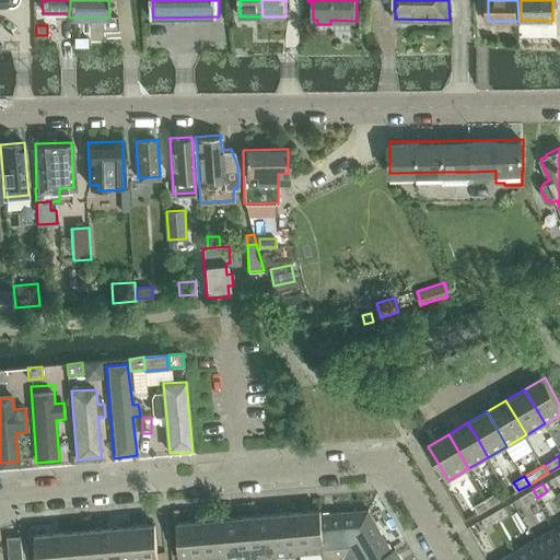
[(526,504),(537,498),(533,489),(521,497),(526,504)]
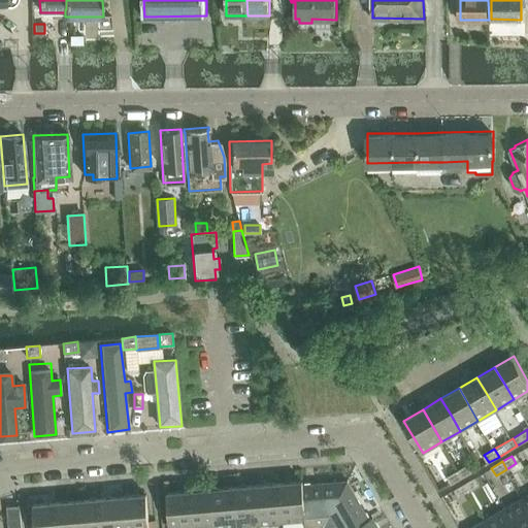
[(458,470),(462,476),(471,470),(468,464),(458,470)]
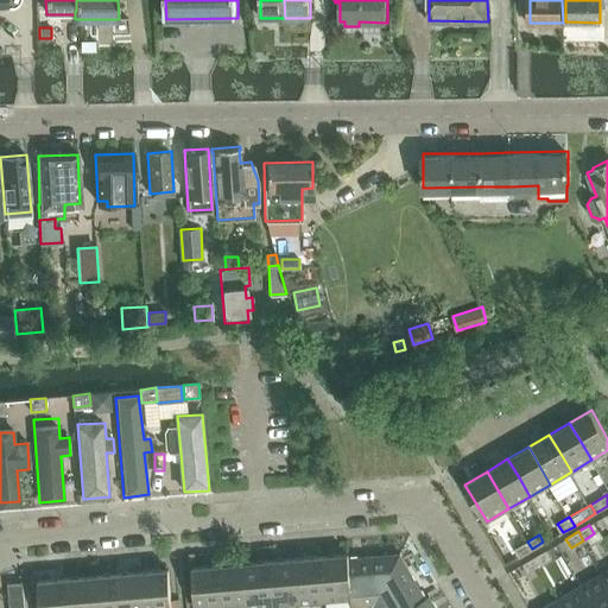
[(520,555),(532,549),(527,542),(515,548),(520,555)]
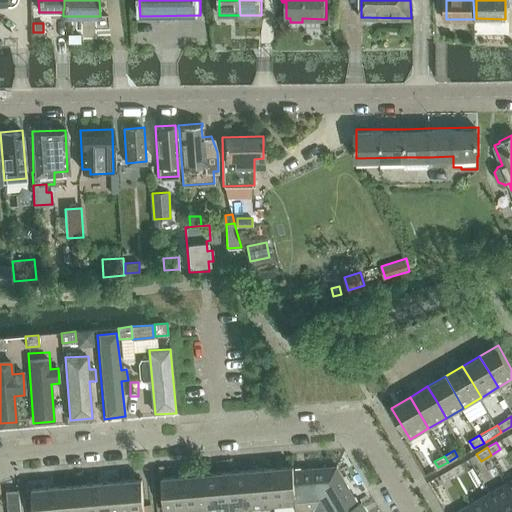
[(460,463),(451,468),(455,475),(465,470),(460,463)]
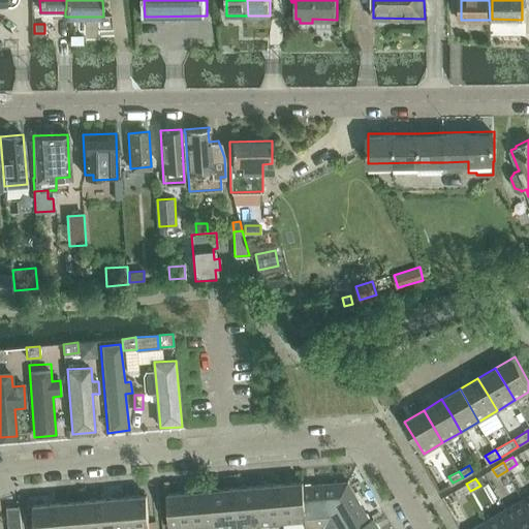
[(307,527),(303,481),(281,484),(284,522),(306,521),(307,527)]
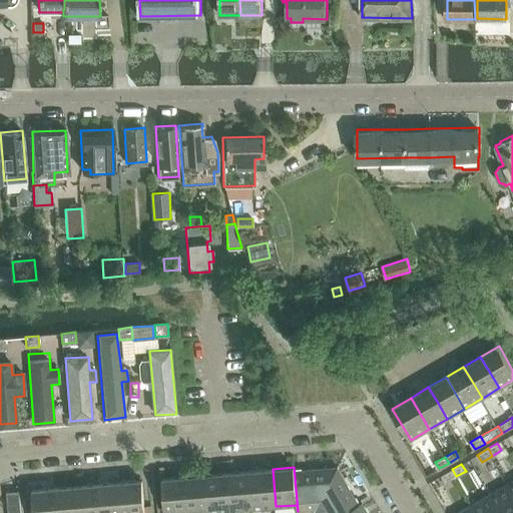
[(316,509),(338,467),(295,471),(295,467),(294,467),(298,511),(316,509)]
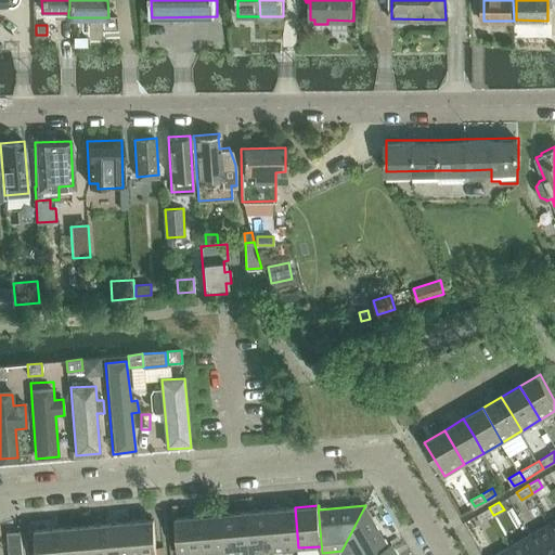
[(344,554),(373,554),(392,544),(392,543),(388,545),(365,505),(341,551),(344,554)]
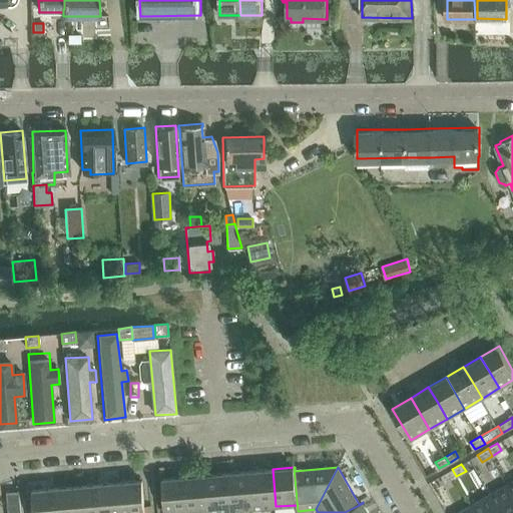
[(252,508),(276,506),(273,469),(249,471),(252,508)]
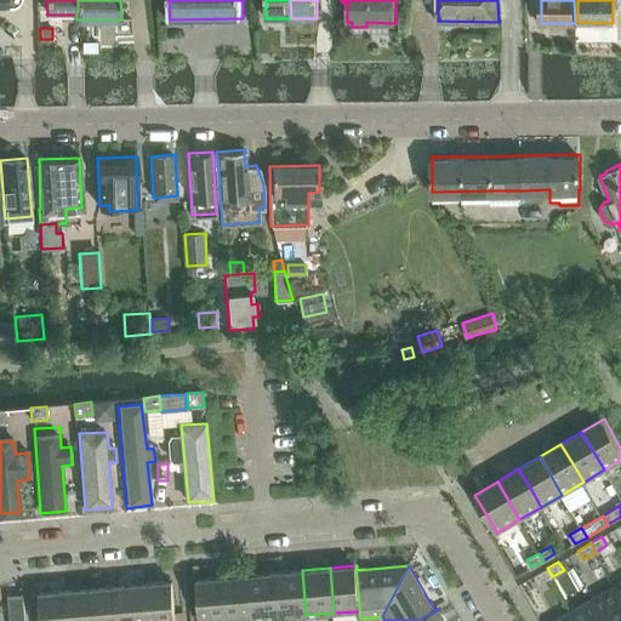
[(547,568),(535,575),(541,584),(552,576),(547,568)]
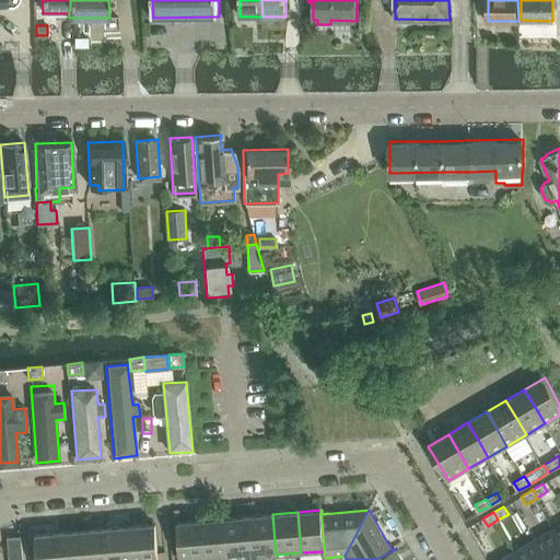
[(253,557),(276,555),(272,514),(249,516),(253,557)]
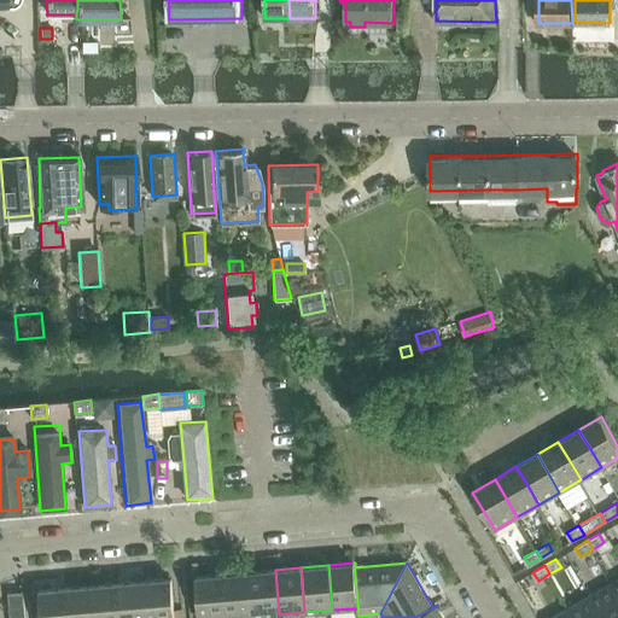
[(254,617),(279,614),(275,570),(250,572),(254,617)]
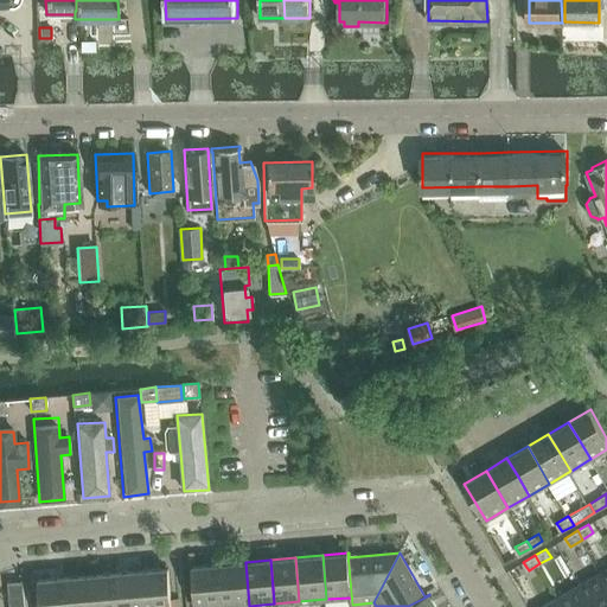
[(223,606),(237,606),(249,606),(246,562),(219,564),(223,606)]
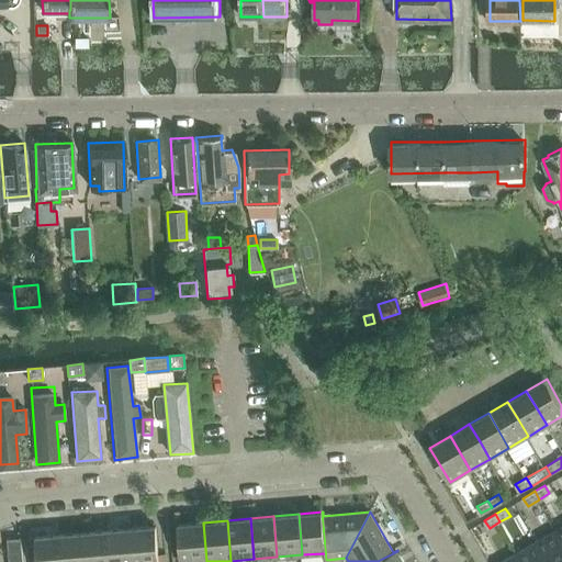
[(181,561),(206,561),(203,523),(179,525),(181,561)]
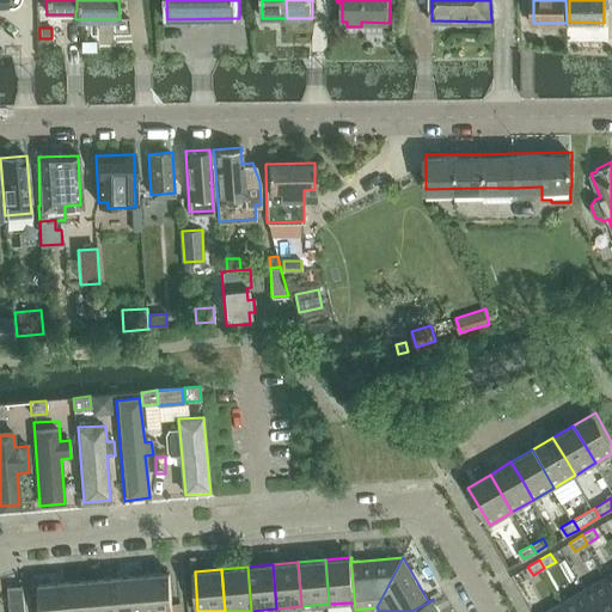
[(144,575),(146,611),(173,611),(171,573),(144,575)]
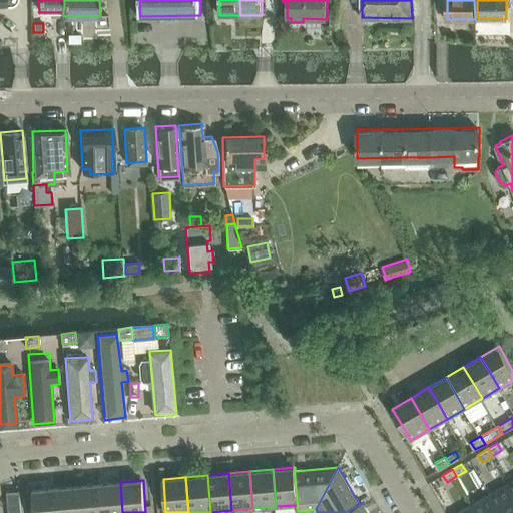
[(100,512),(122,512),(120,482),(98,484),(100,512)]
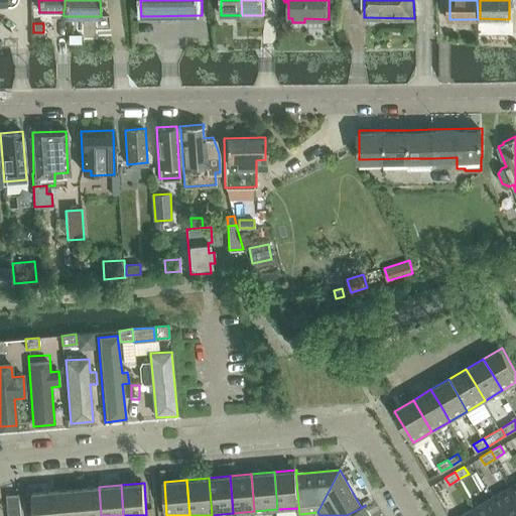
[(503,515),(515,515),(515,494),(511,486),(493,497),(503,515)]
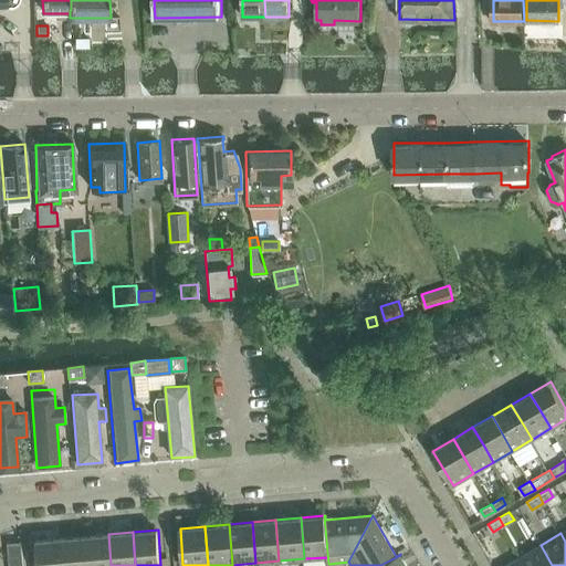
[(87,565),(111,565),(108,534),(85,536),(87,565)]
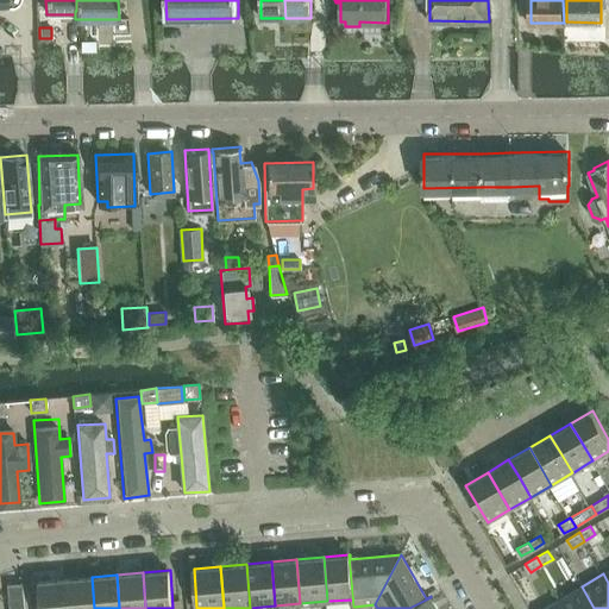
[(69,608),(94,608),(92,577),(67,579),(69,608)]
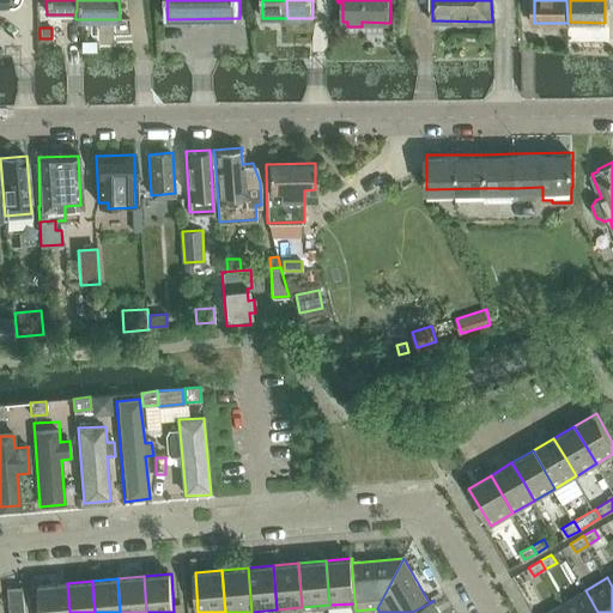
[(42,612),(70,612),(67,583),(40,586),(42,612)]
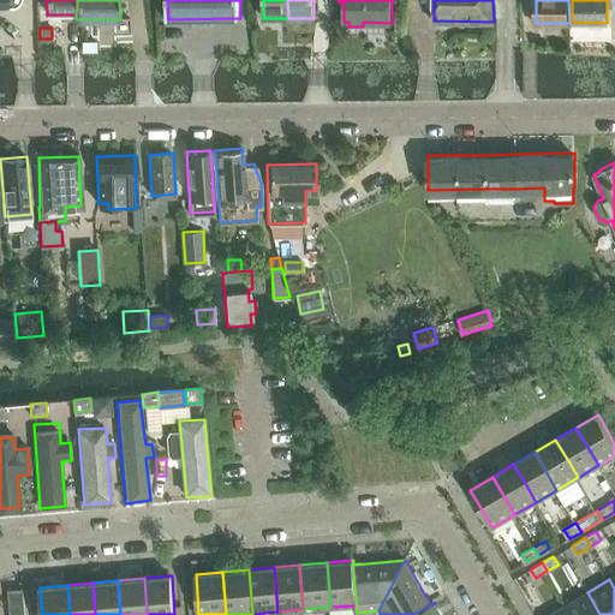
[(10,590),(11,614),(27,614),(24,589),(10,590)]
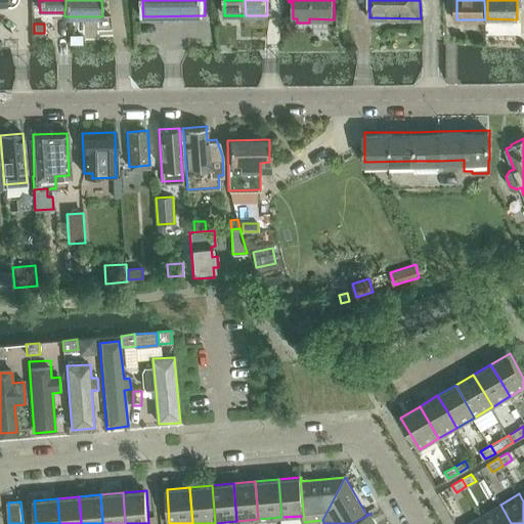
[(487,523),(511,523),(500,505),(482,515),(487,523)]
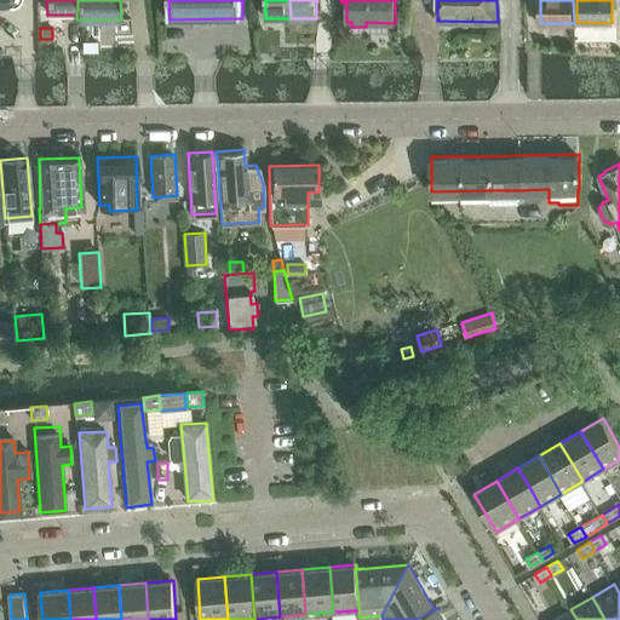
[(446,619),(438,608),(417,619),(446,619)]
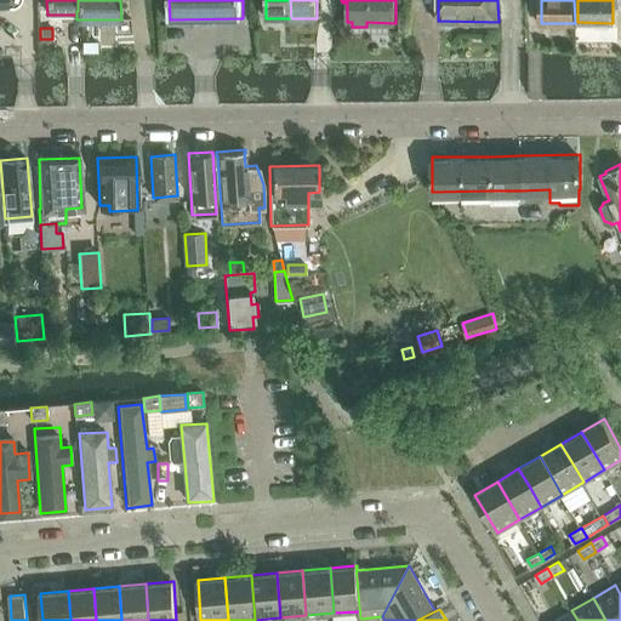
[(577,620),(571,610),(552,620),(577,620)]
